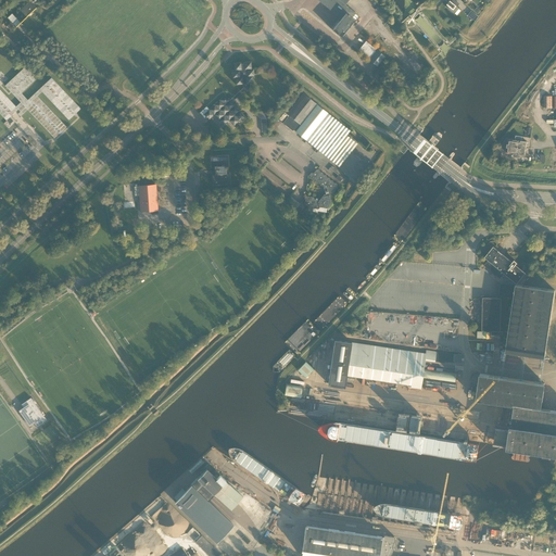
[(317,0),(341,19),(332,30),(341,37),(355,20),(352,17),(356,13),(345,4),(349,0),(317,0)]
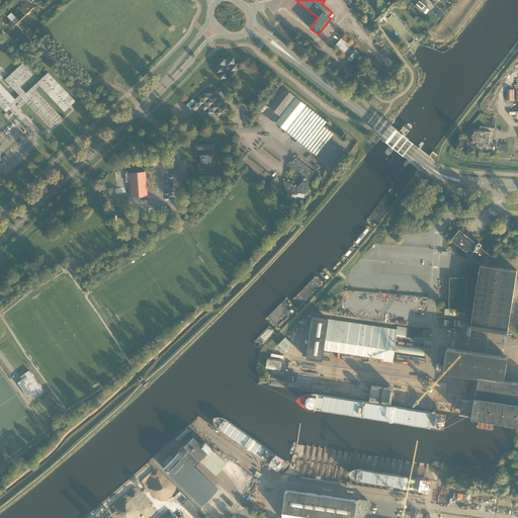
[(428,4),(423,0),(422,0),(421,2),(420,1),(418,4),(419,5),(417,7),(419,9),(418,9),(421,11),(422,11),(424,13),(427,8),(428,8),(426,6),(427,4),(428,4)]
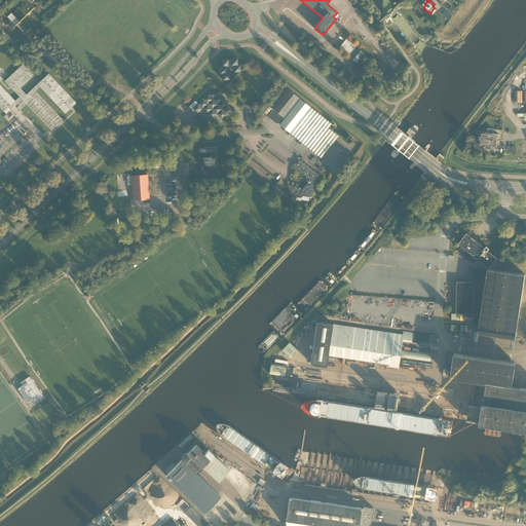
[(15,25),(34,7),(29,1),(13,15),(11,13),(7,16),(15,25)]
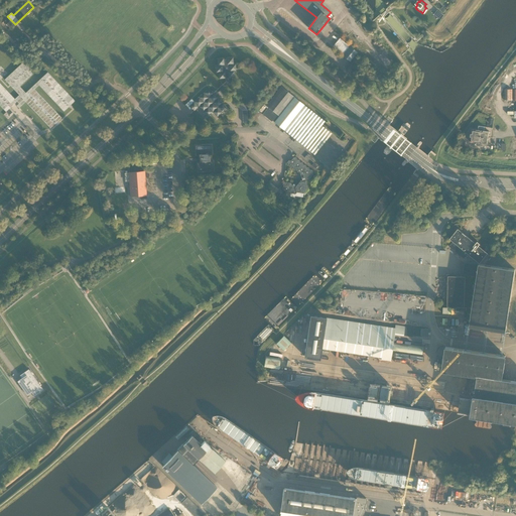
[(350,61),(354,57),(358,52),(340,38),(334,46),(344,54),(343,55),(350,61)]
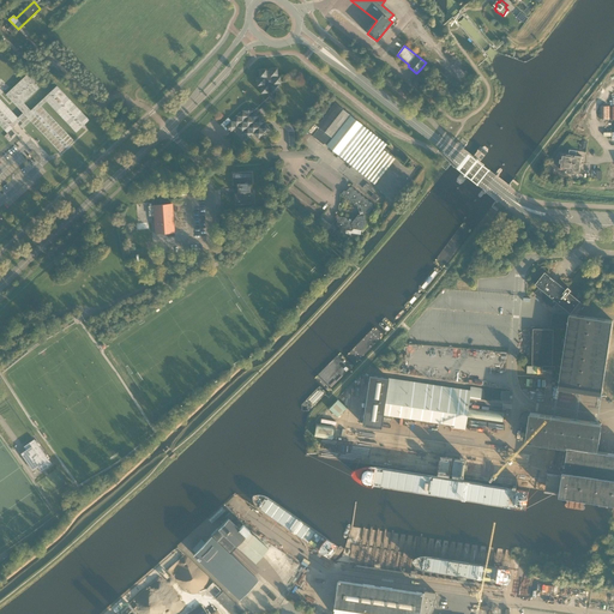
[(262,103),(264,106),(271,100),(272,101),(276,101),(276,92),(280,91),(278,84),(281,84),(281,76),(278,76),(277,67),(269,68),(269,71),(266,71),(266,68),(258,70),(259,77),(257,78),(257,86),(259,85),(260,94),(269,92),(269,97),(262,103)]
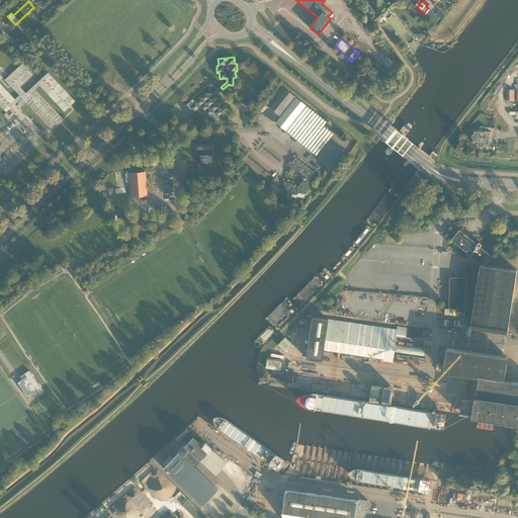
[(99,62),(91,71),(96,75),(104,66),(99,62)]
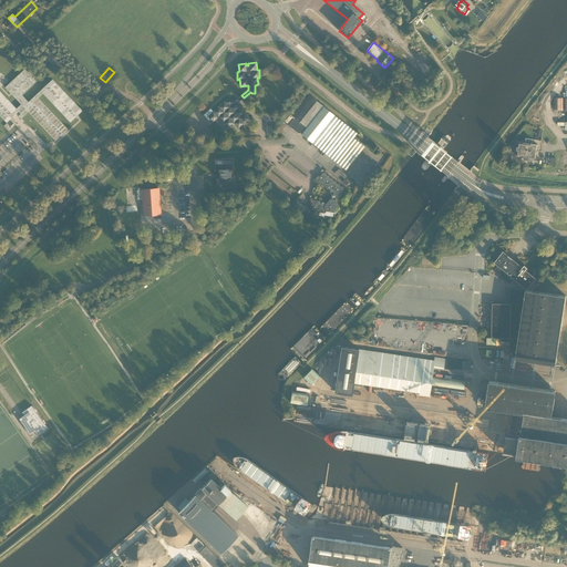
[(0,91),(0,115),(7,122),(19,111),(21,114),(19,116),(21,119),(28,111),(55,141),(68,130),(38,98),(42,93),(70,122),(82,111),(52,80),(28,102),(21,94),(35,81),(24,69),(6,88),(21,104),(17,109),(0,91)]
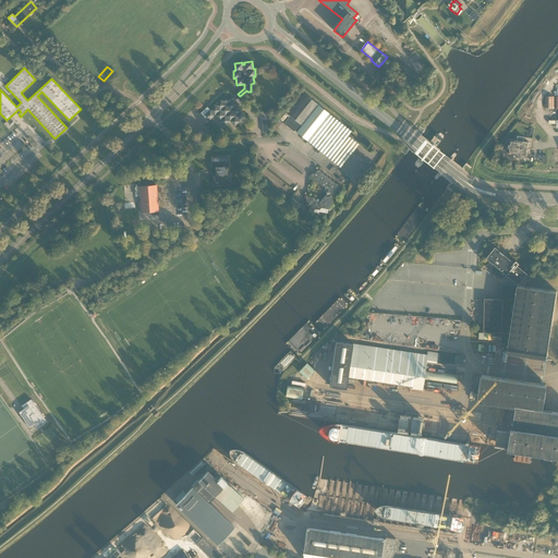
[(232,102),(240,96),(238,94),(231,100),(226,95),(210,110),(207,107),(201,113),(205,118),(206,117),(209,121),(215,116),(225,126),(230,121),(234,126),(245,117),(232,102)]
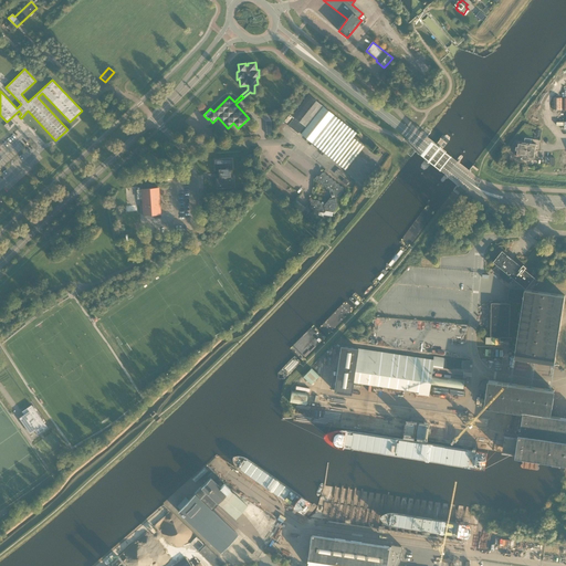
[(356,134),(334,115),(308,95),(292,116),(290,114),(284,121),(286,123),(293,116),(294,117),(287,125),(297,134),(299,133),(345,170),(364,146),(353,137),(356,134)]
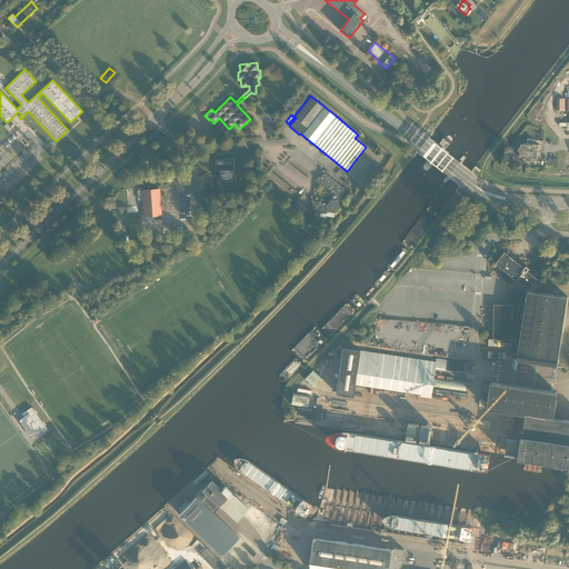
[(423,166),(422,169),(426,171),(428,170),(451,141),(452,138),(449,136),(447,137),(446,136),(442,139),(442,140),(426,161),(426,162),(423,166)]
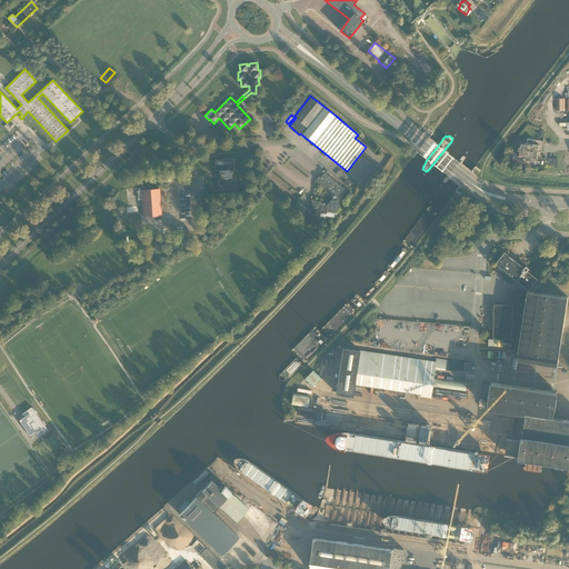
[(533,145),(535,140),(528,139),(528,143),(520,142),(518,157),(526,157),(526,160),(531,161),(531,158),(537,159),(539,145),(533,145)]
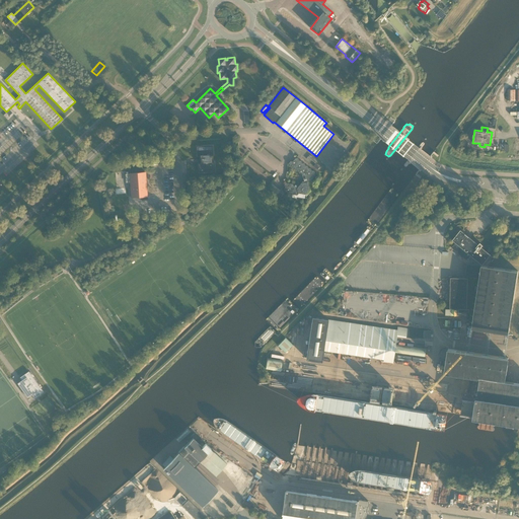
[(404,164),(404,166),(405,167),(406,166),(424,145),(425,143),(423,142),(422,143),(404,164)]
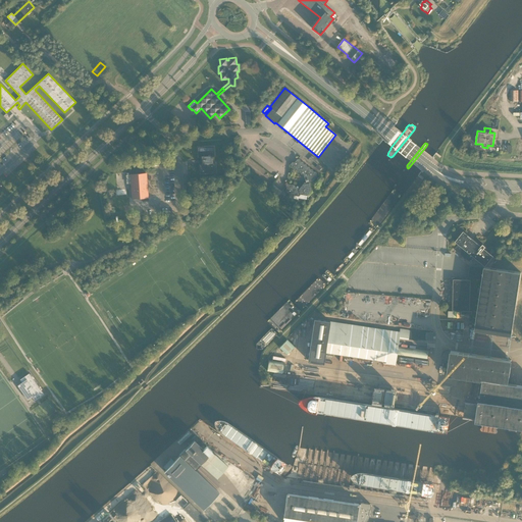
[(202,157),(202,160),(202,164),(200,164),(201,173),(216,172),(215,163),(213,163),(213,156),(214,156),(214,147),(198,148),(199,157),(202,157)]
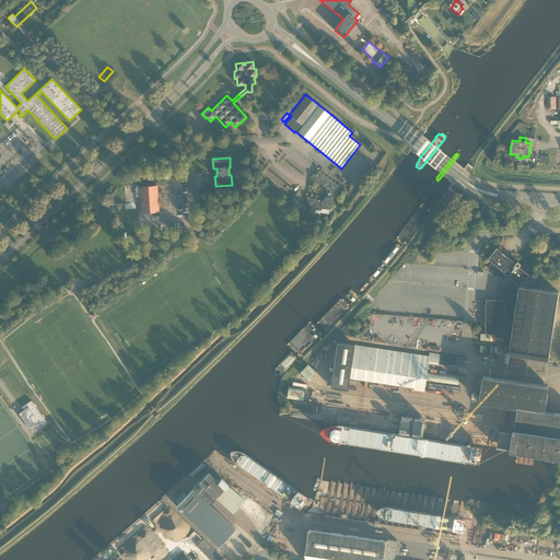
[(311,209),(317,210),(321,211),(323,209),(329,210),(335,203),(331,197),(334,195),(336,195),(340,189),(339,185),(336,184),(335,182),(333,182),(331,179),(329,178),(328,176),(326,176),(325,174),(323,173),(322,171),(319,171),(316,174),(314,174),(312,176),(313,178),(315,178),(316,182),(318,182),(319,184),(322,184),(323,187),(326,187),(326,189),(329,189),(330,194),(329,196),(327,196),(322,201),(317,201),(316,198),(308,197),(306,199),(307,202),(306,203),(307,207),(310,207),(311,209)]
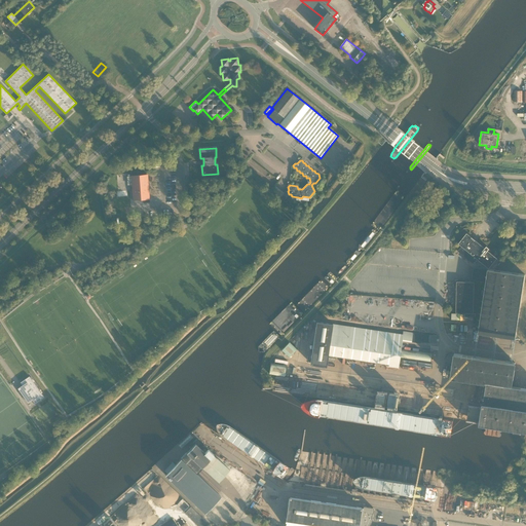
[(138,176),(138,171),(130,172),(132,176),(130,176),(133,200),(150,199),(148,175),(138,176)]
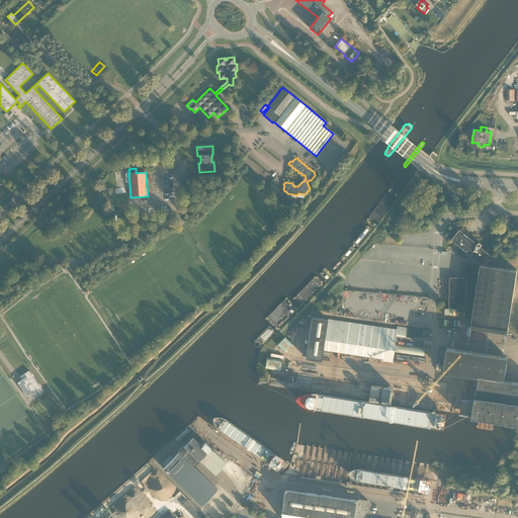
[(465,259),(470,254),(482,263),(489,254),(481,247),(483,244),(480,242),(478,245),(460,231),(452,240),(455,242),(451,248),(465,259)]
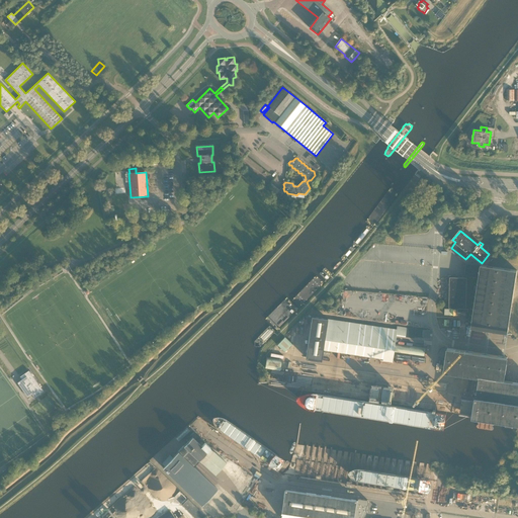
[(464,275),(479,277),(471,328),(508,334),(517,270),(466,263),(464,275)]
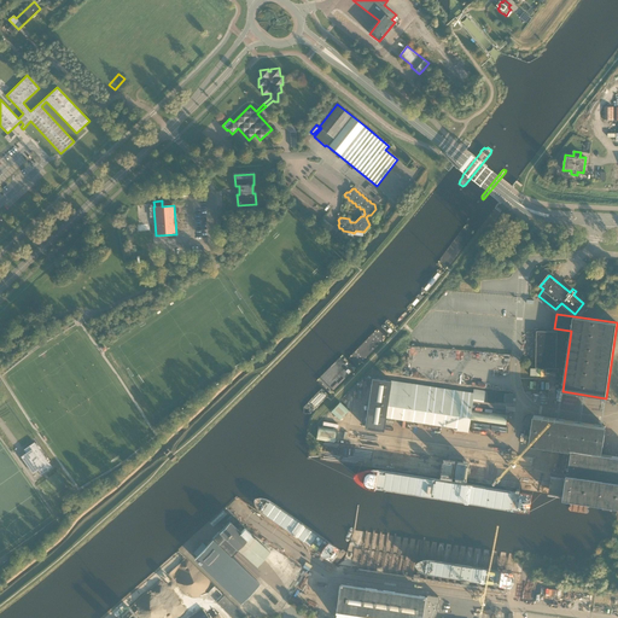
[(536,367),(537,367),(557,368),(558,332),(537,331),(536,367)]
